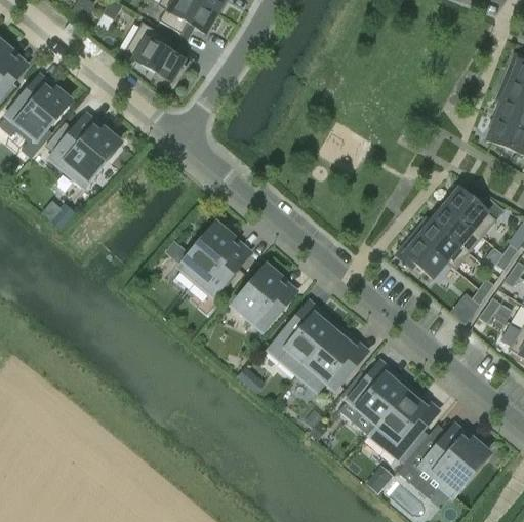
[(216,13),(195,0),(160,0),(158,4),(165,9),(159,21),(182,33),(188,23),(205,33),(216,13)]
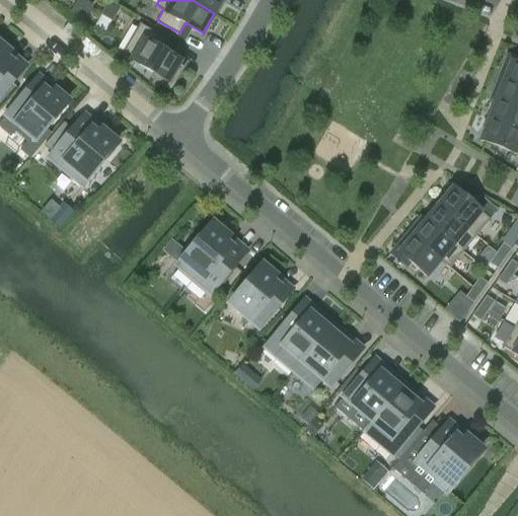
[(193,0),(214,13),(221,0),(193,0)]
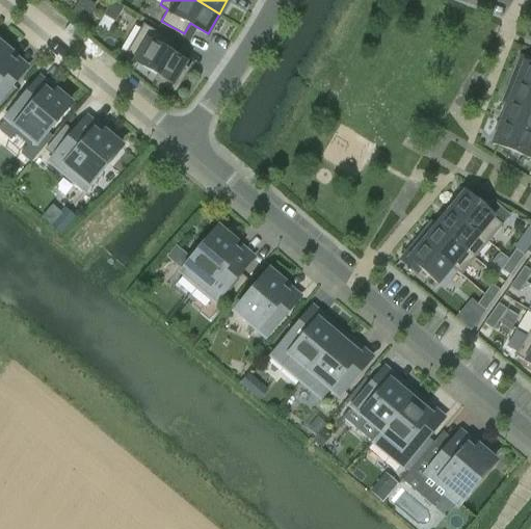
[(186,68),(183,65),(185,61),(167,51),(175,41),(143,22),(125,54),(160,75),(157,78),(161,80),(160,81),(161,82),(162,81),(169,85),(168,86),(169,87),(170,86),(175,88),(177,84),(178,85),(178,84),(177,83),(180,79),(181,79),(182,78),(181,77),(183,73),(184,73),(185,72),(184,72),(186,68)]
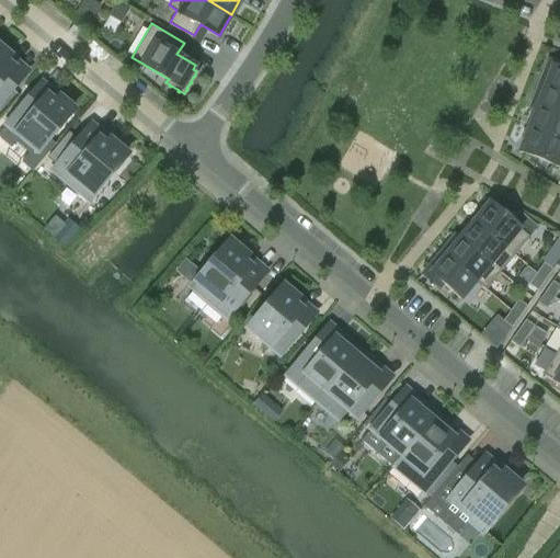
[(0,45),(0,102),(15,84),(4,76),(13,66),(6,59),(10,54),(0,45)]
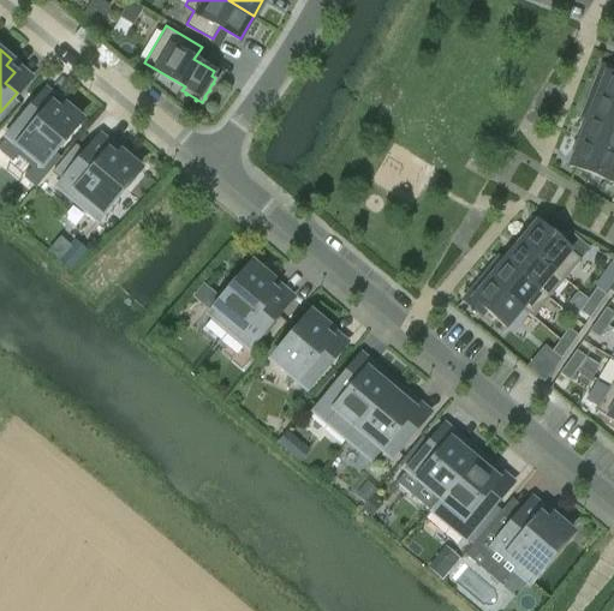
[(591,93),(613,101),(613,67),(602,63),(595,81),(602,84),(598,94),(591,91),(591,93)]
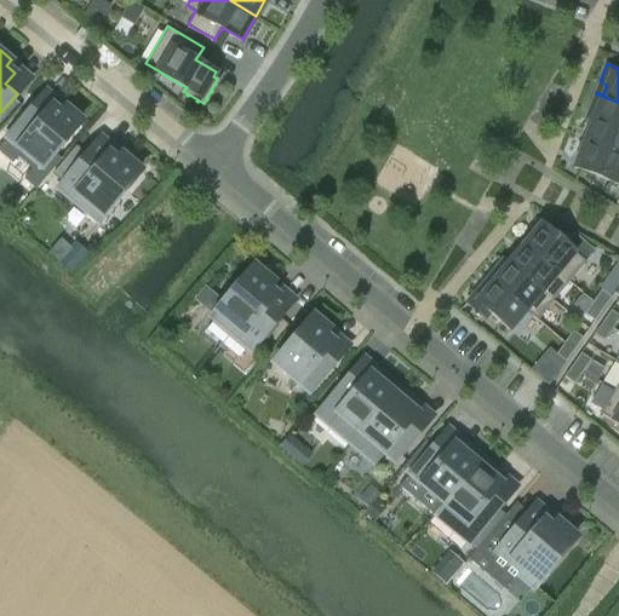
[(618,102),(596,93),(591,104),(597,107),(594,119),(618,128),(618,102)]
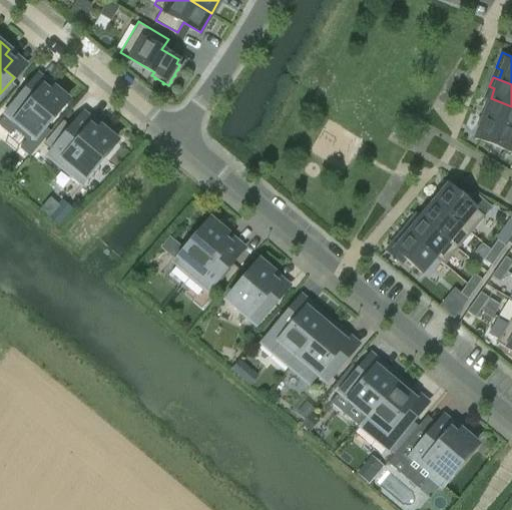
[(67,98),(55,88),(51,92),(44,86),(36,96),(26,88),(7,111),(36,135),(67,98)]
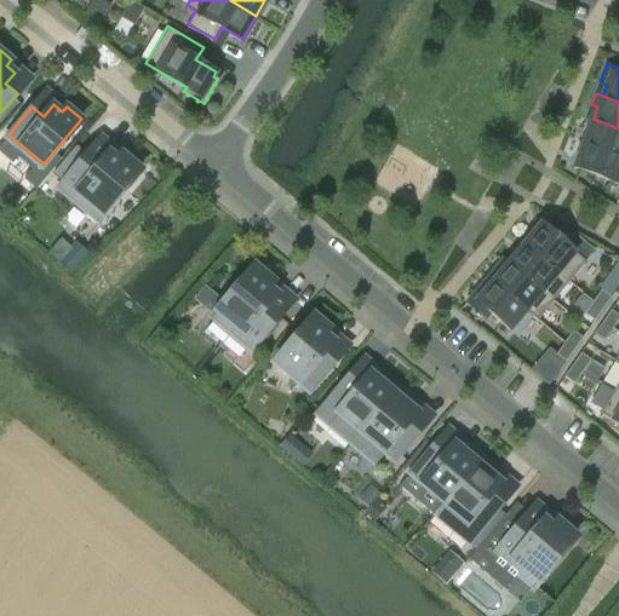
[(618,128),(594,119),(584,142),(618,155),(618,128)]
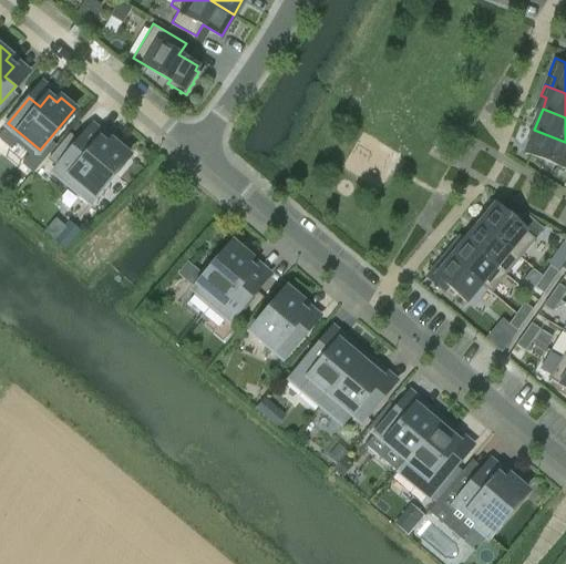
[(90,201),(129,154),(112,140),(107,145),(89,130),(54,170),(90,201)]
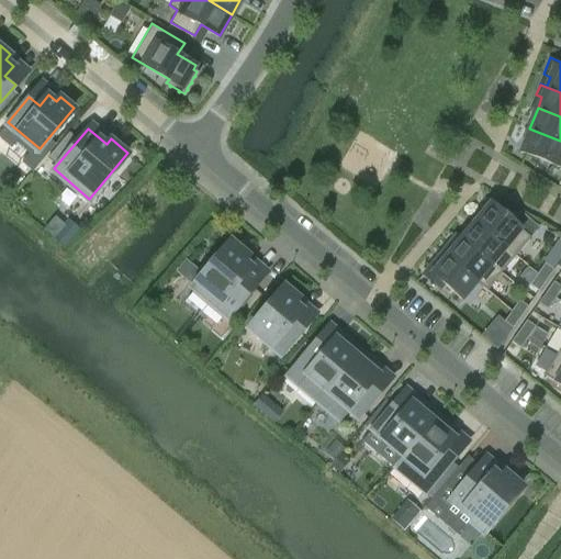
[(560,141),(529,129),(522,149),(560,166),(560,141)]
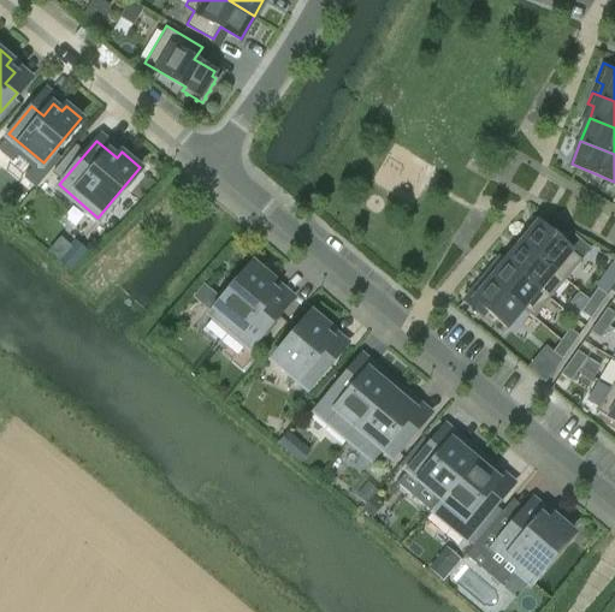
[(522,241),(566,278),(583,259),(538,221),(522,241)]
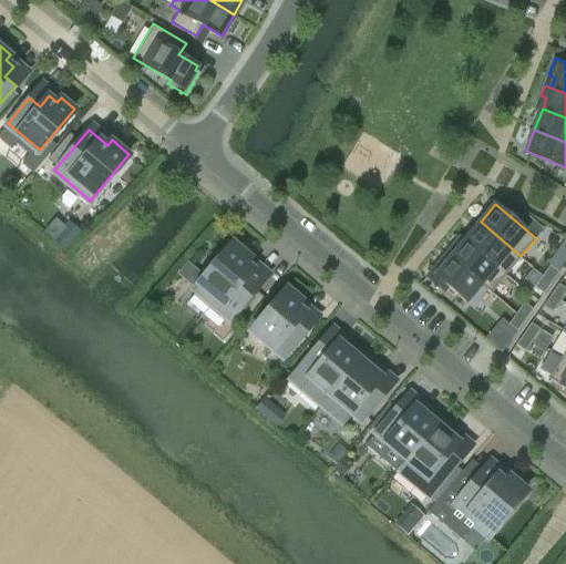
[(521,256),(481,222),(466,239),(506,274),(521,256)]
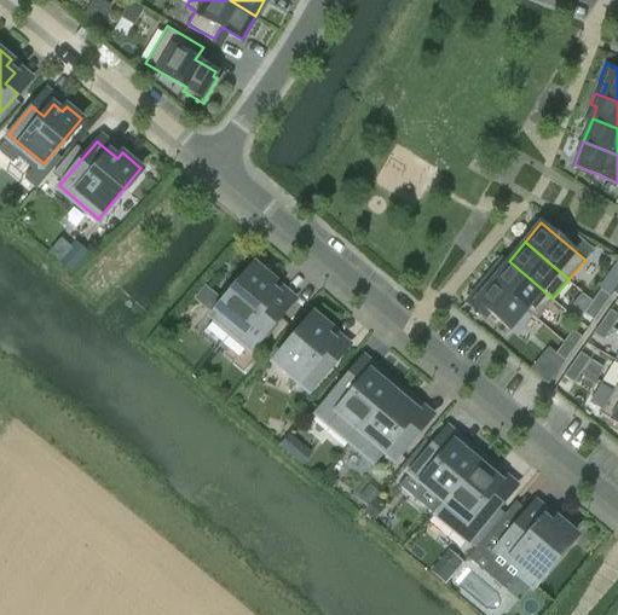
[(553,299),(509,261),(501,271),(495,266),(487,276),(537,317),(553,299)]
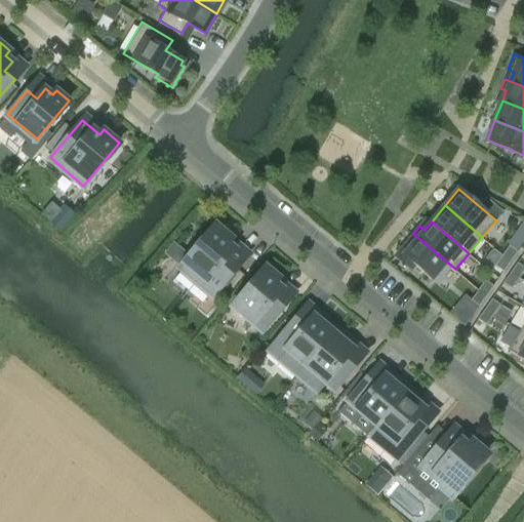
[(232,238),(215,224),(180,267),(213,294),(245,256),(228,242),(232,238)]
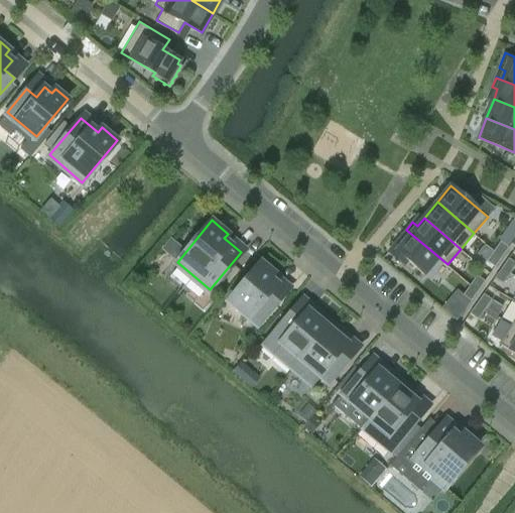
[(447,264),(406,230),(405,230),(410,234),(404,241),(399,237),(389,250),(404,263),(407,259),(424,273),(437,257),(446,265),(447,264)]
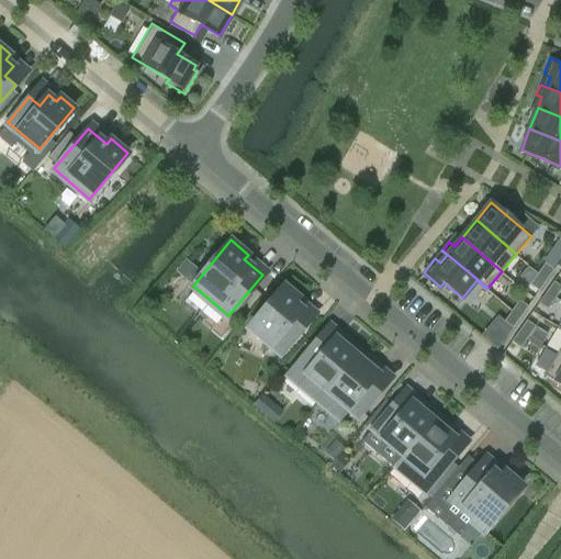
[(538,272),(547,279),(554,268),(546,261),(538,272)]
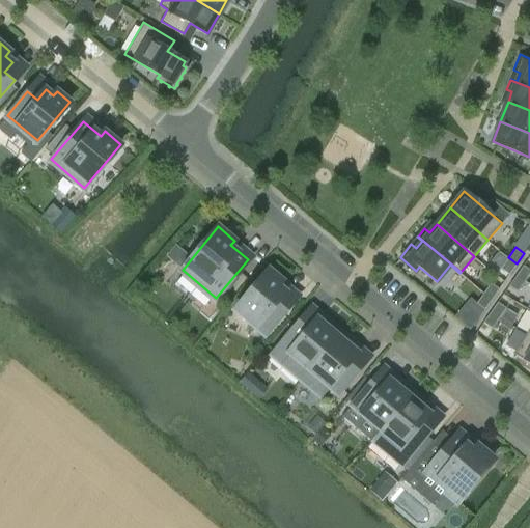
[(517,264),(508,257),(501,268),(509,274),(517,264)]
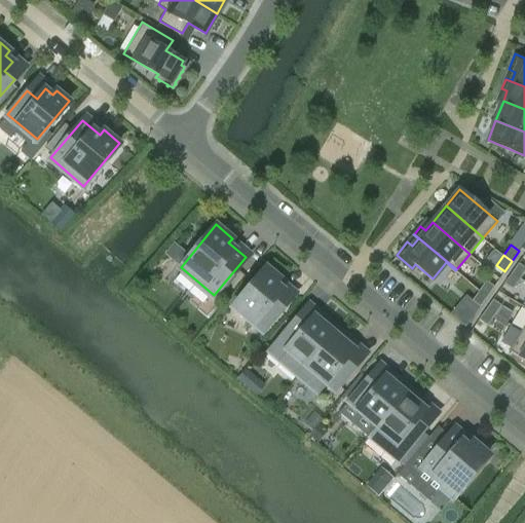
[(524,265),(519,262),(512,271),(520,277),(524,270),(524,265)]
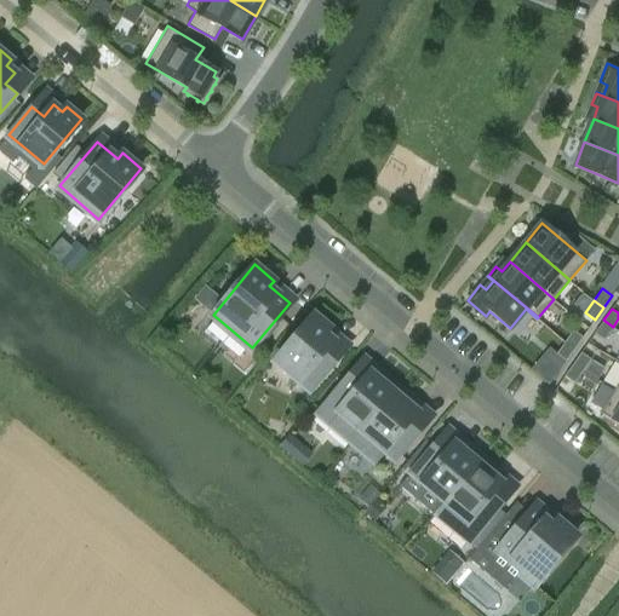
[(311,389),(336,361),(324,351),(333,340),(325,333),(330,327),(314,315),(276,360),(311,389)]
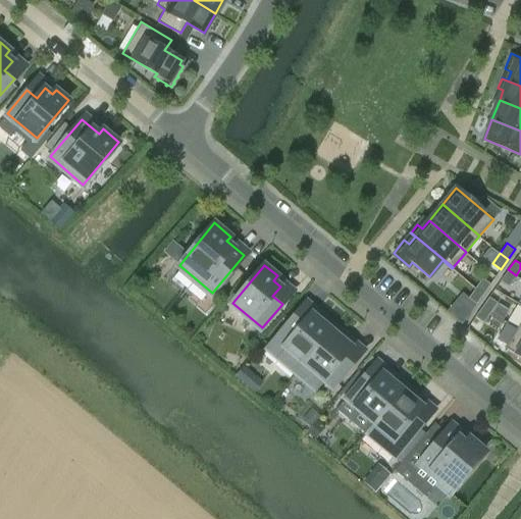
[(516,275),(508,269),(501,279),(509,286),(516,275)]
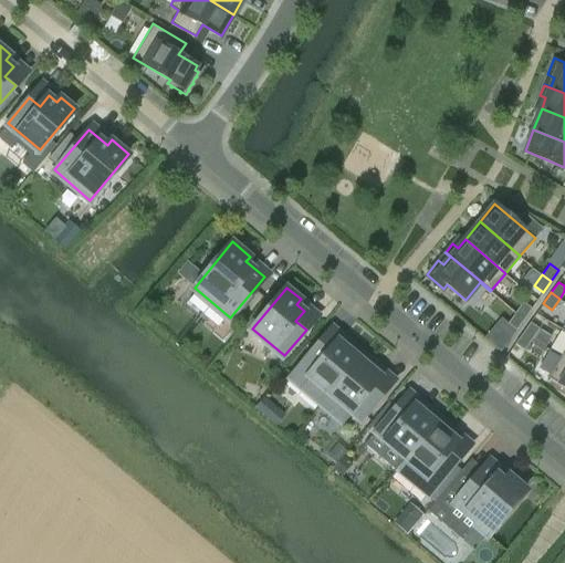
[(515,312),(525,318),(533,306),(523,301),(515,312)]
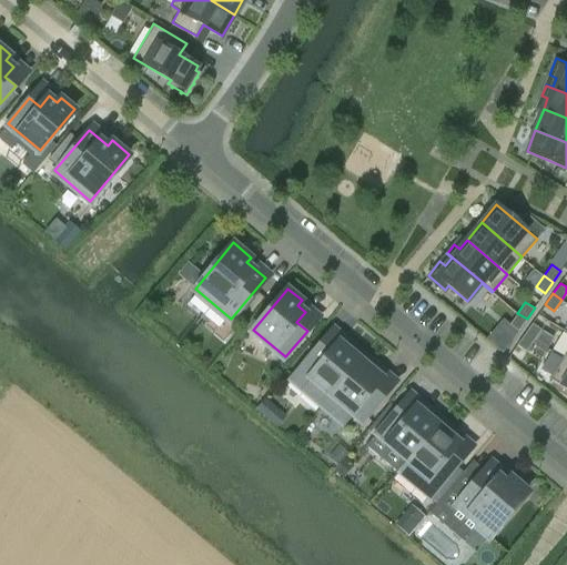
[(527,319),(517,313),(510,323),(519,330),(527,319)]
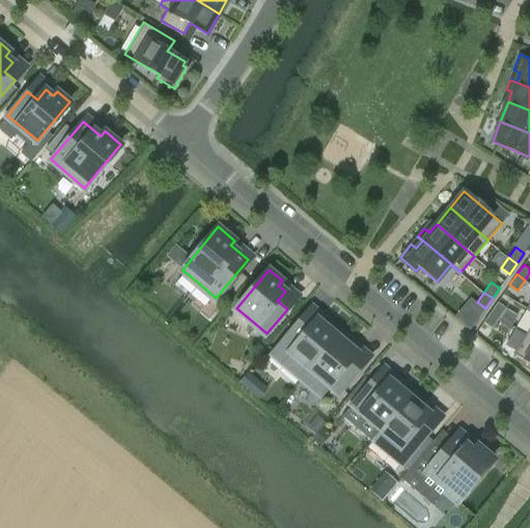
[(491,311),(499,317),(506,307),(498,301),(491,311)]
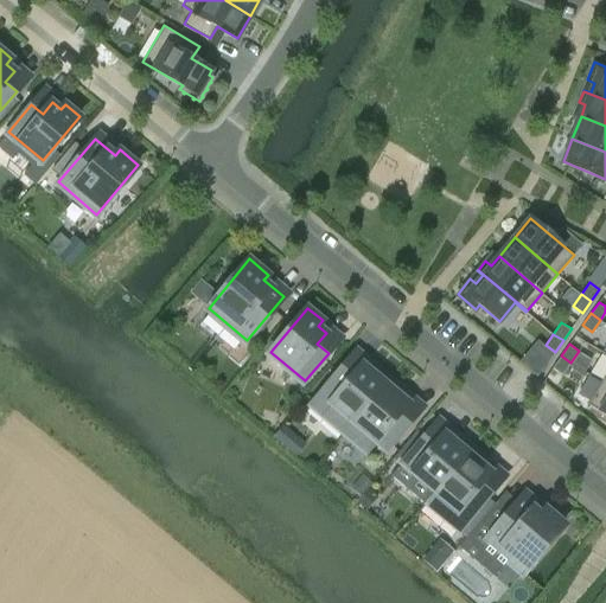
[(571,363),(561,355),(553,367),(563,374),(571,363)]
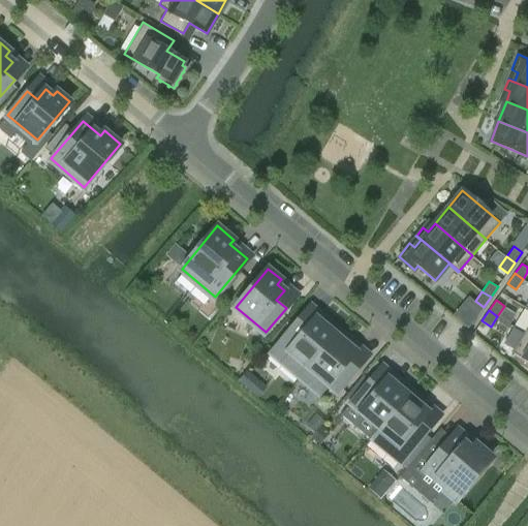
[(271,352),(300,377),(340,330),(328,319),(323,323),(316,317),(308,328),(298,319),(271,352)]
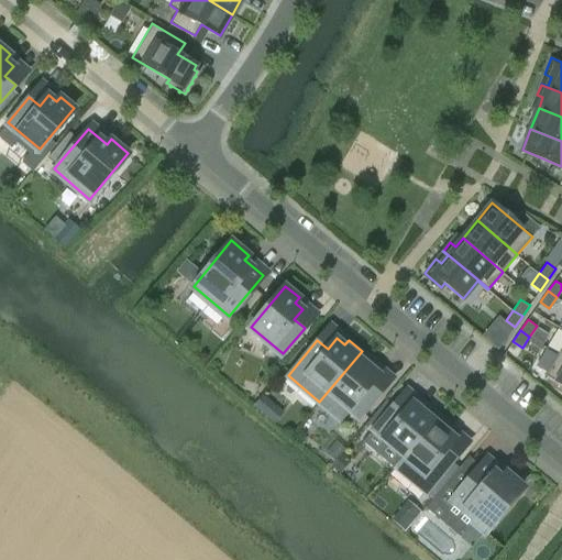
[(362,351),(319,402),(350,428),(379,393),(370,384),(378,373),(371,366),(374,362),(362,351)]
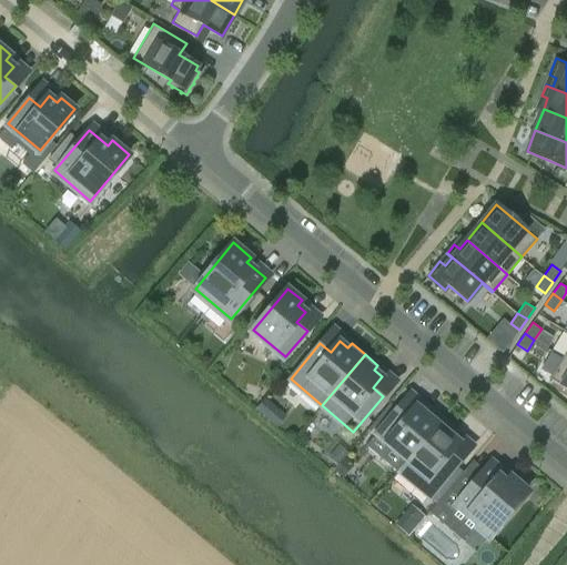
[(566,357),(563,356),(550,377),(566,387),(566,357)]
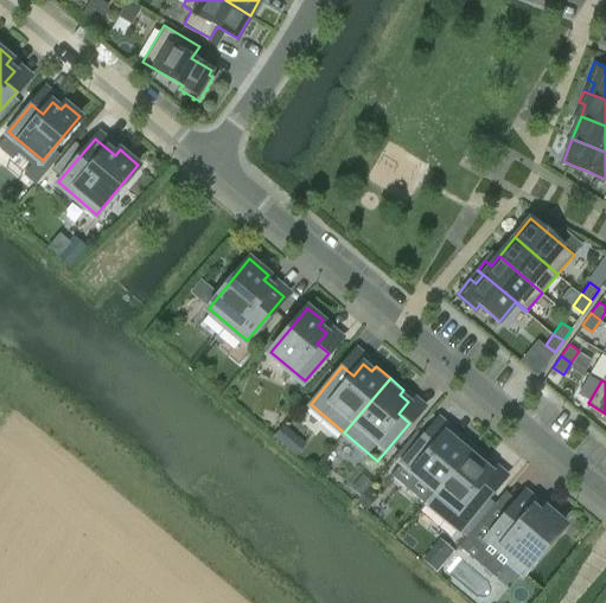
[(472,447),(439,418),(425,435),(413,449),(393,473),(426,501),(472,447)]
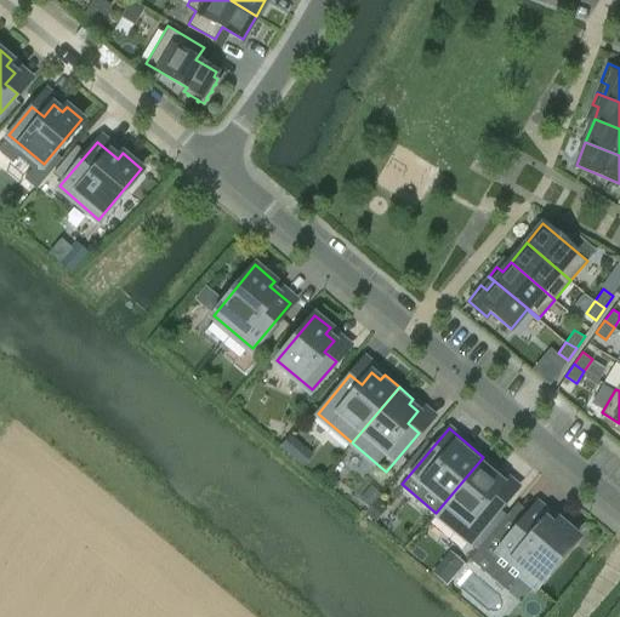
[(414,452),(422,460),(434,445),(426,439),(414,452)]
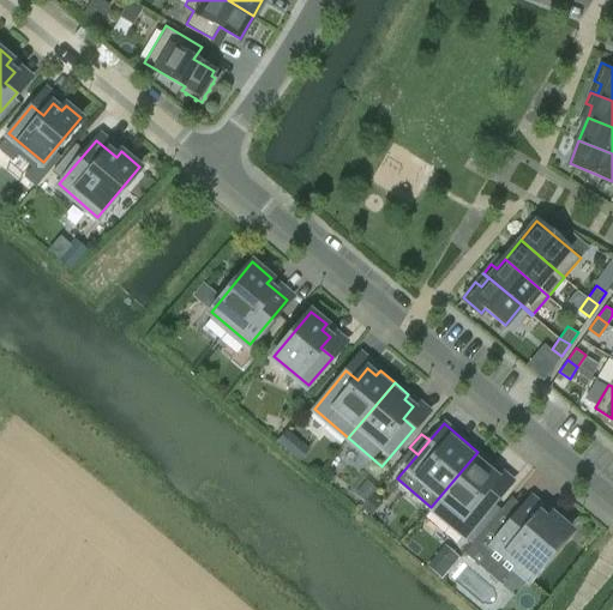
[(478,452),(431,507),(466,536),(498,497),(486,488),(496,477),(487,469),(492,464),(478,452)]
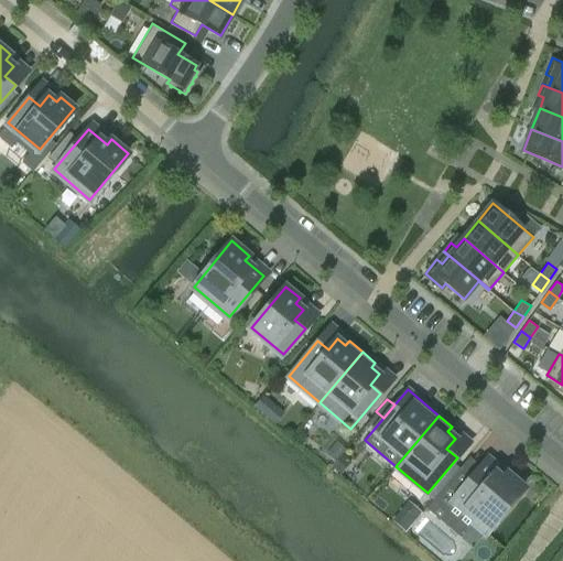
[(459,535),(472,520),(486,532),(524,487),(507,473),(502,477),(485,462),(469,481),(457,471),(426,507),(459,535)]
